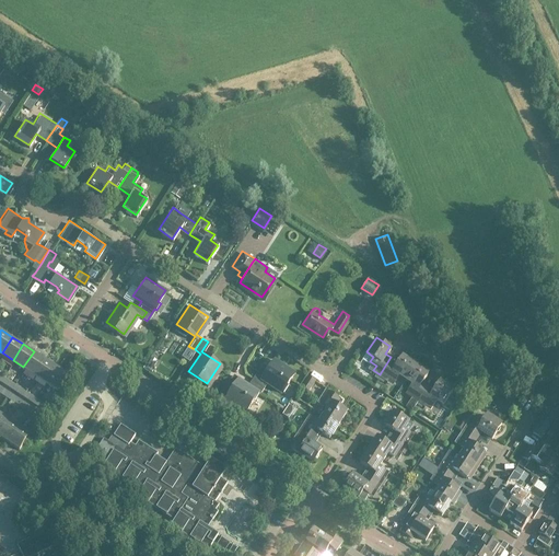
[(34,351),(23,367),(34,374),(45,358),(34,351)]
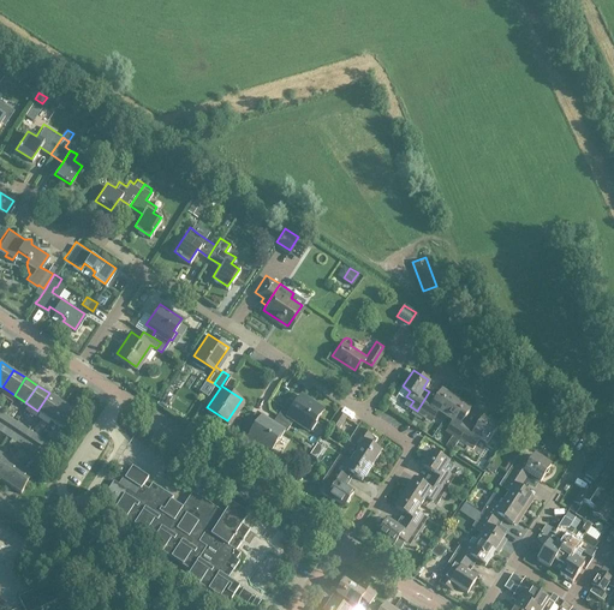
[(429,392),(417,411),(423,416),(427,410),(433,414),(436,408),(445,413),(455,396),(441,388),(435,396),(429,392)]
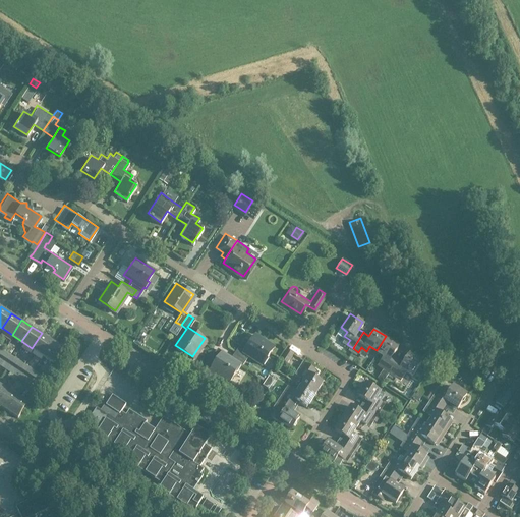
[(52,339),(42,333),(32,348),(42,354),(52,339)]
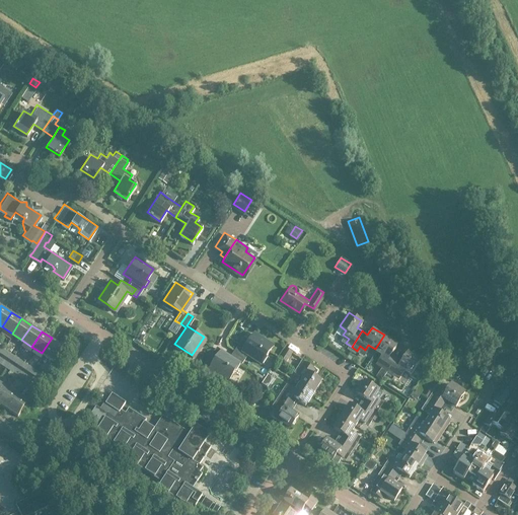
[(242,334),(232,350),(243,357),(246,352),(261,361),(271,344),(252,332),(248,338),(242,334)]
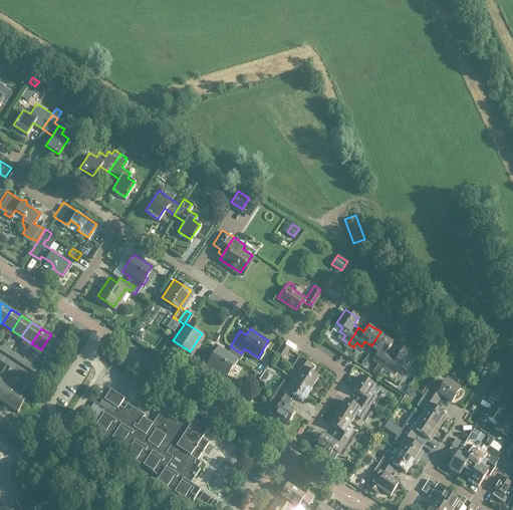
[(392,339),(380,331),(371,345),(377,349),(374,354),(379,357),(376,362),(382,366),(391,352),(386,349),(392,339)]
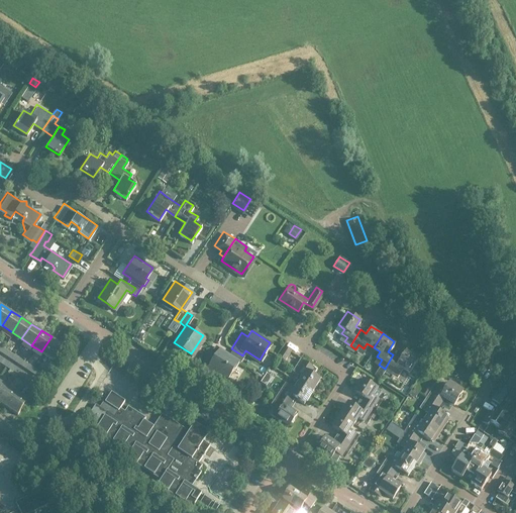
[(52,336),(41,351),(52,358),(62,343),(52,336)]
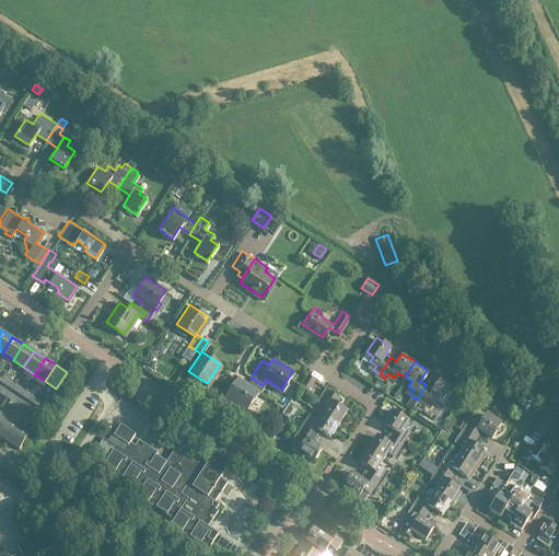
[(220,392),(225,395),(246,408),(257,390),(259,391),(263,385),(251,378),(247,383),(232,373),(220,392)]
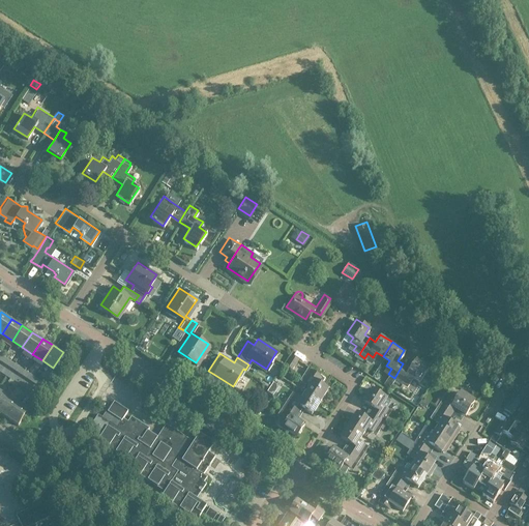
[(291,367),(296,357),(290,353),(285,362),(291,367)]
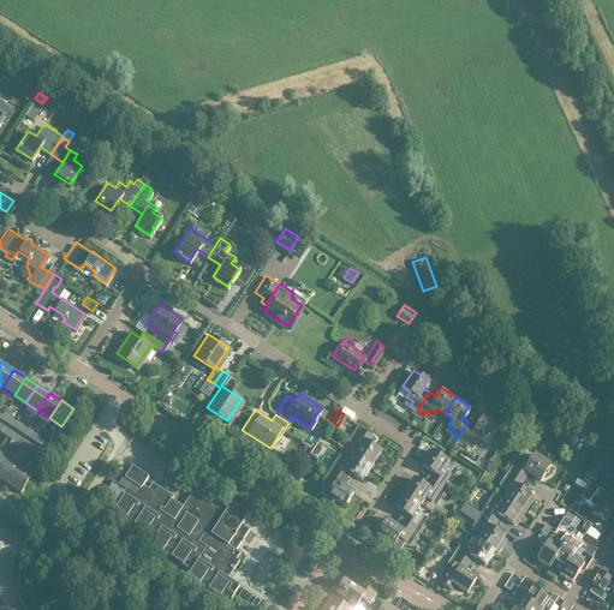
[(16,418),(4,411),(0,416),(12,424),(16,418)]
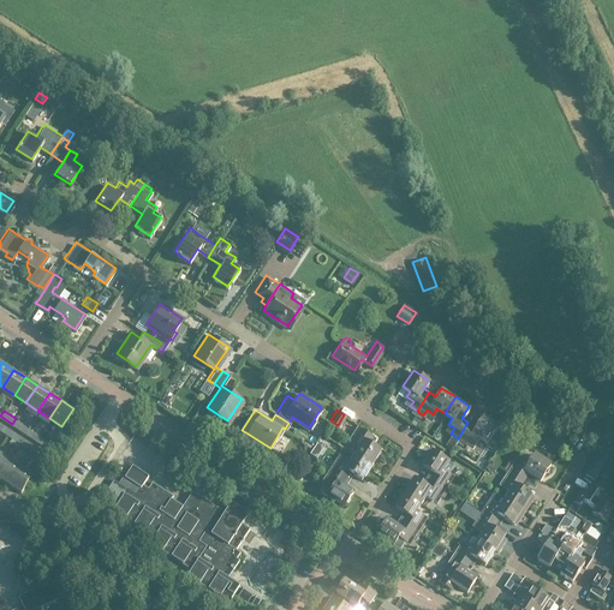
[(496,424),(482,414),(475,426),(468,422),(458,438),(465,442),(469,437),(475,441),(478,436),(486,441),(496,424)]
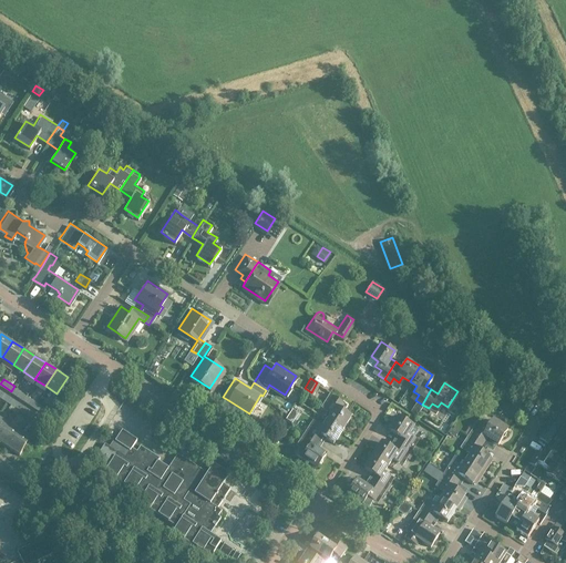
[(14,386),(11,391),(22,398),(26,393),(14,386)]
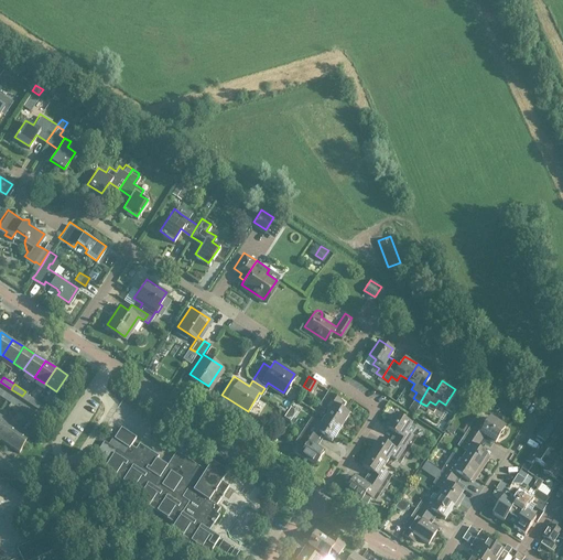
[(9,392),(0,386),(0,394),(6,397),(9,392)]
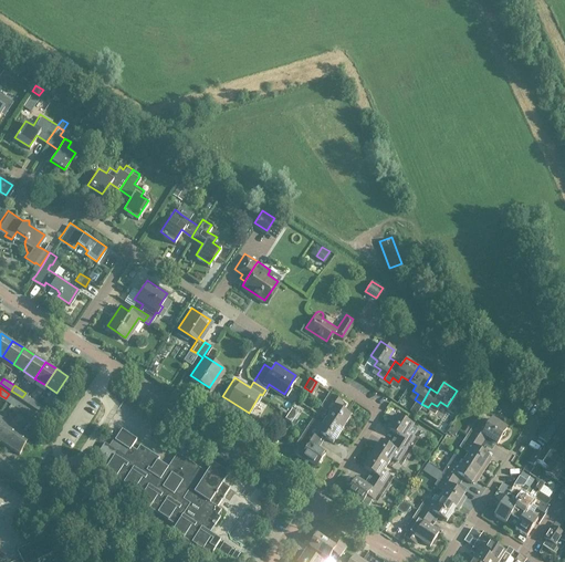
[(327,391),(323,397),(327,401),(324,406),(330,410),(325,416),(341,426),(348,413),(342,408),(344,406),(341,404),(343,401),(327,391)]
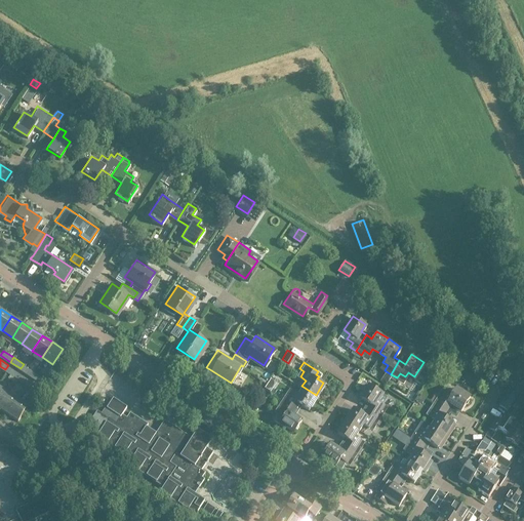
[(33,370),(24,364),(21,368),(30,375),(33,370)]
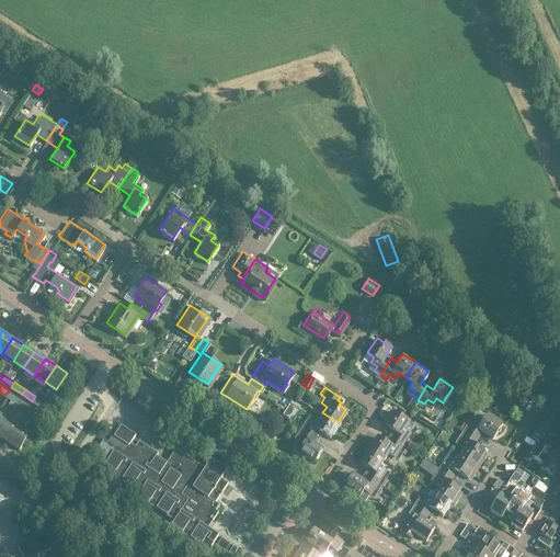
[(9,390),(6,395),(16,402),(20,397),(9,390)]
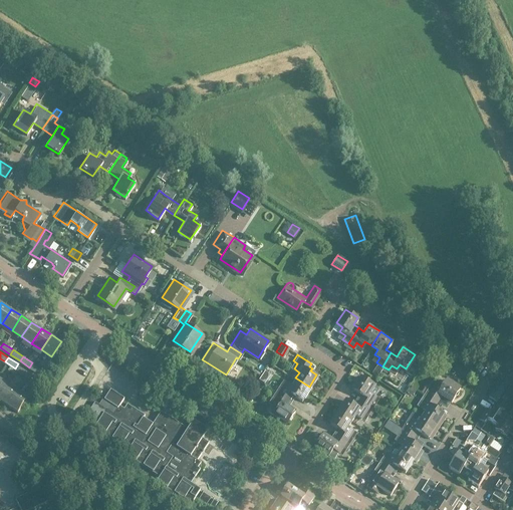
[(32,362),(29,367),(40,373),(43,369),(32,362)]
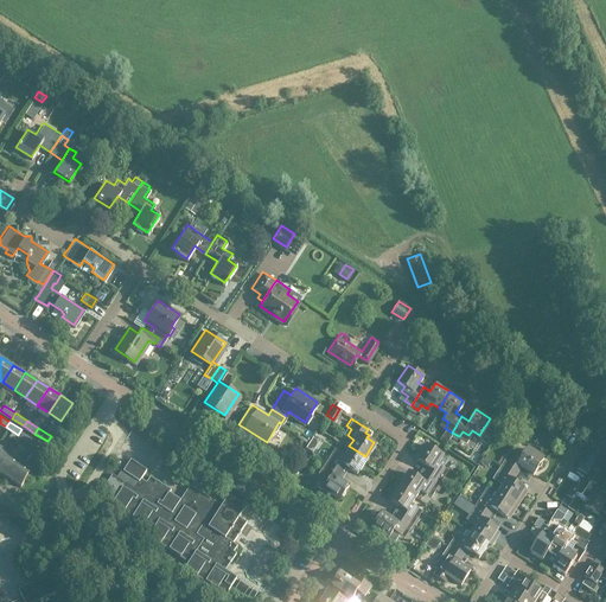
[(451,434),(452,433),(445,428),(439,437),(445,442),(451,434)]
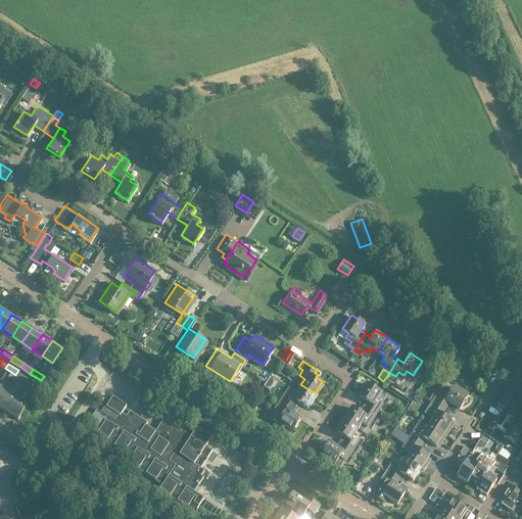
[(18,370),(15,375),(25,381),(28,377),(18,370)]
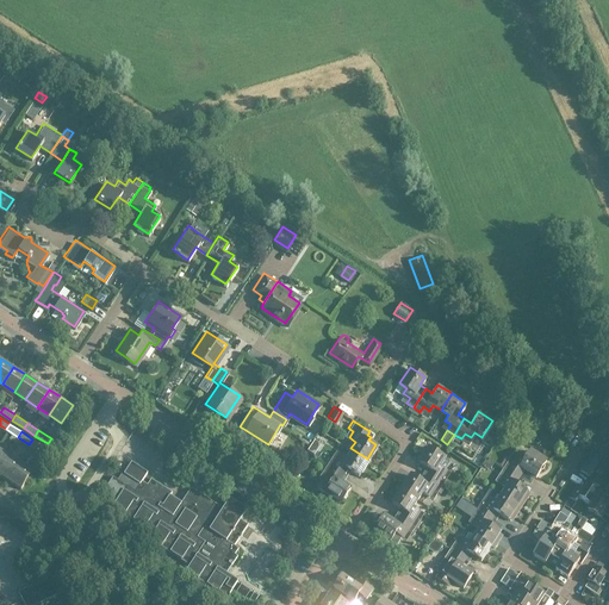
[(312,451),(319,442),(314,437),(306,448),(312,451)]
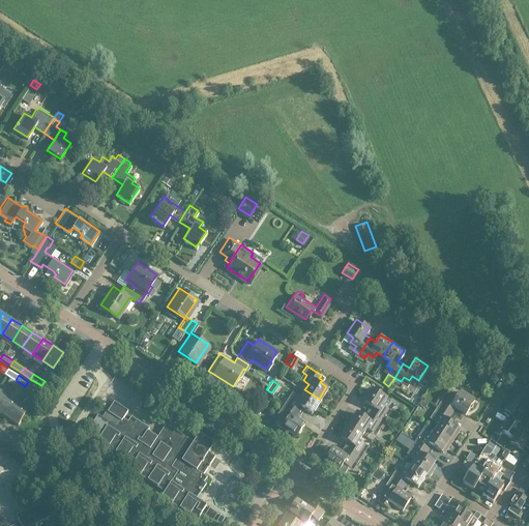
[(28,382),(25,386),(36,393),(39,388),(28,382)]
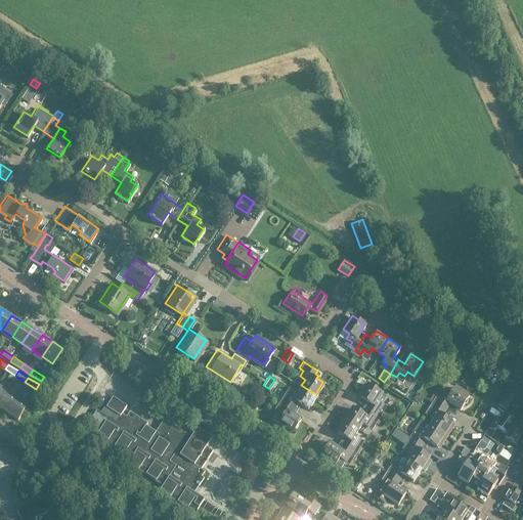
[(505,406),(519,385),(512,381),(497,401),(505,406)]
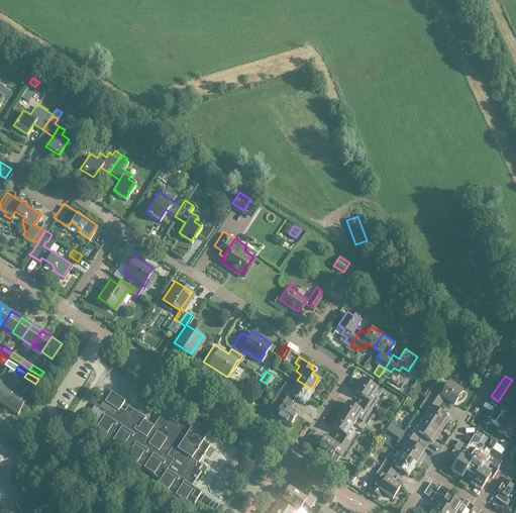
[(360,394),(356,400),(373,410),(377,404),(373,401),(376,396),(371,393),(376,386),(362,378),(353,390),(360,394)]
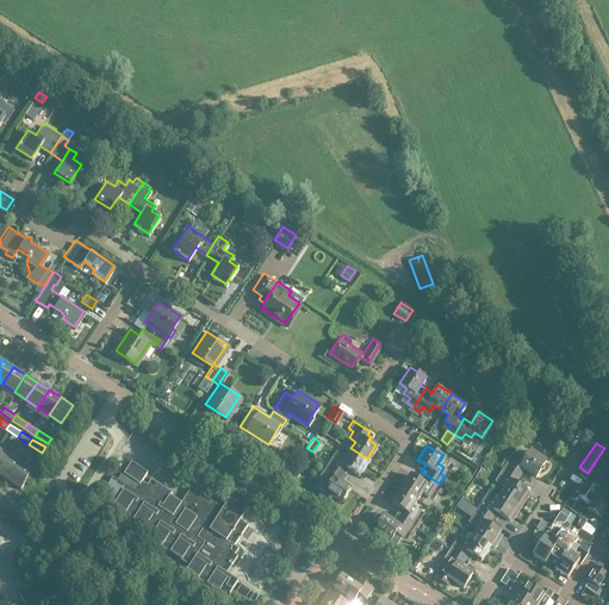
[(358,474),(367,459),(350,448),(346,455),(335,449),(327,462),(342,473),(346,466),(358,474)]
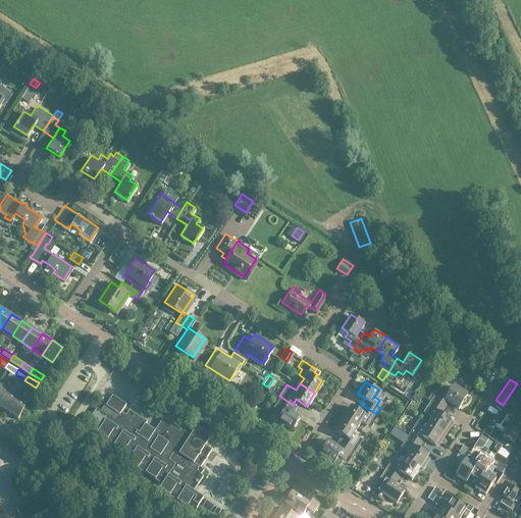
[(429,398),(444,407),(448,400),(457,406),(466,393),(452,383),(448,390),(444,386),(439,392),(435,390),(429,398)]
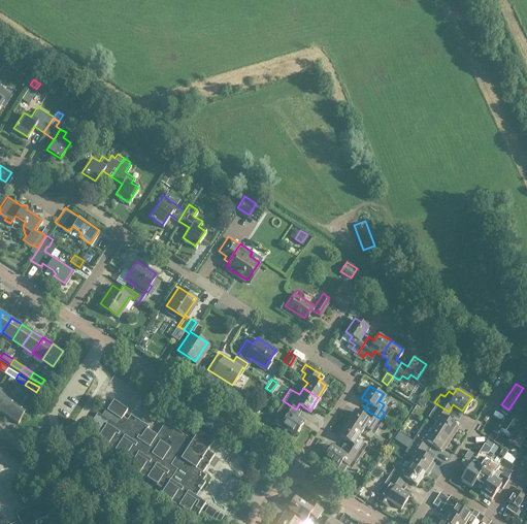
[(0,410),(6,414),(17,399),(6,392),(0,401),(0,410)]
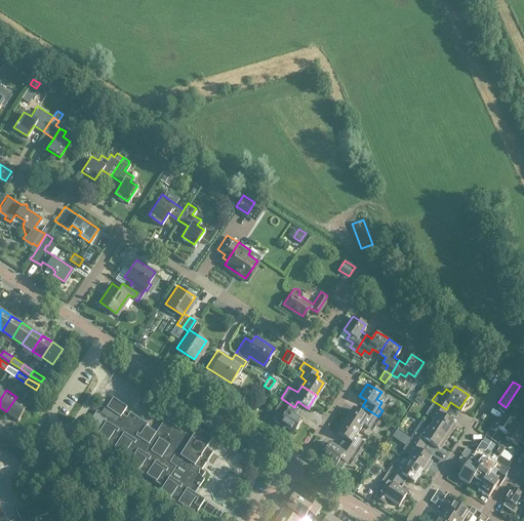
[(176,501),(186,507),(186,508),(194,513),(203,497),(194,491),(204,476),(201,475),(204,470),(201,467),(212,449),(206,445),(211,437),(197,427),(191,436),(164,417),(155,431),(146,425),(147,422),(129,410),(126,415),(121,412),(126,405),(112,396),(106,405),(105,404),(101,410),(96,408),(85,425),(96,433),(96,434),(106,440),(114,445),(123,451),(130,456),(127,461),(137,468),(136,469),(145,474),(146,473),(155,479),(154,480),(162,485),(159,488),(169,495),(168,495),(176,501)]
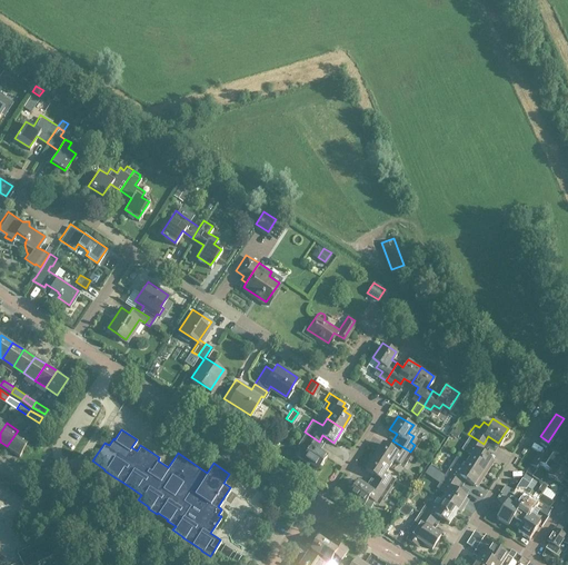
[(18,430),(7,446),(18,454),(29,437),(18,430)]
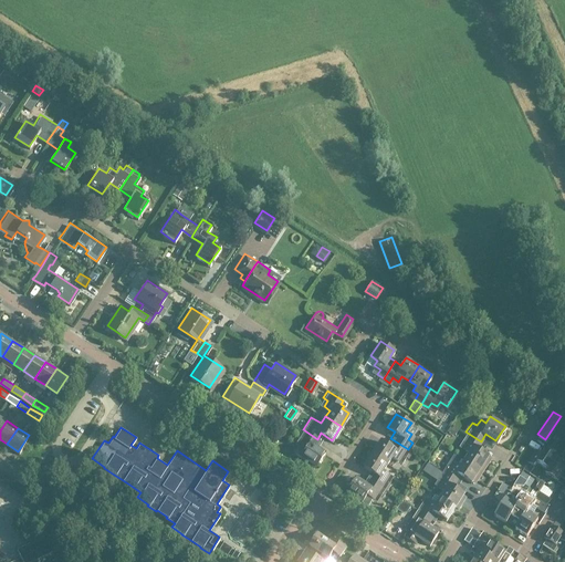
[(317,439),(303,429),(299,436),(303,439),(300,445),(305,448),(301,456),(315,465),(320,458),(322,458),(324,455),(323,453),(324,451),(313,445),(317,439)]
